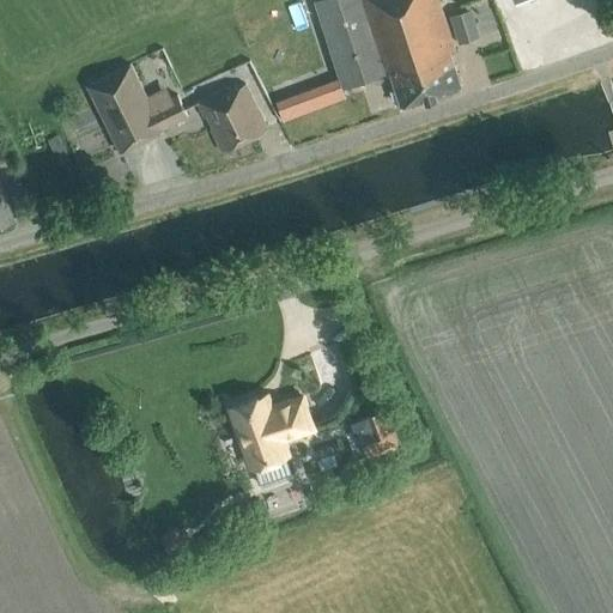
[(455,52),(437,0),(315,0),(313,1),(343,89),(389,73),(401,107),(461,87),(449,53),(455,52)]
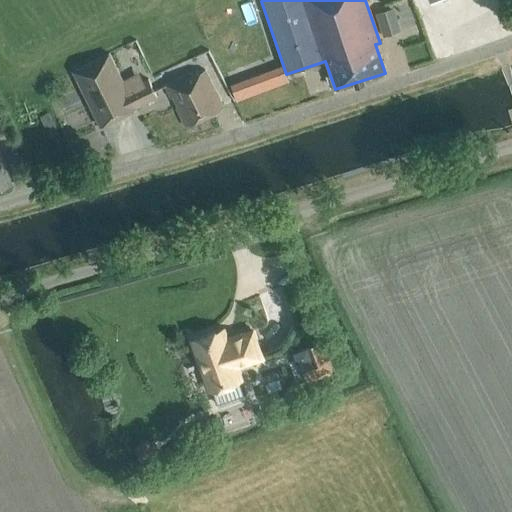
[(400,32),(393,8),(375,14),(382,37),(400,32)]
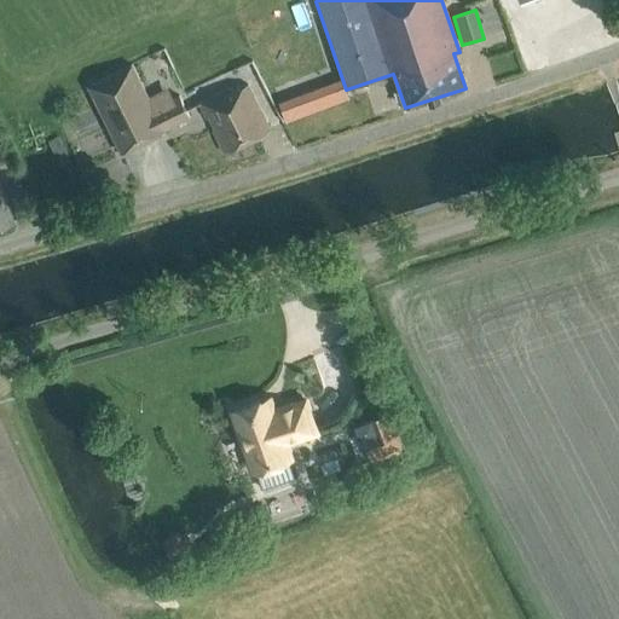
[(167,87),(149,97),(133,65),(90,87),(123,155),(167,132),(166,131),(191,117),(180,96),(173,99),(167,87)]
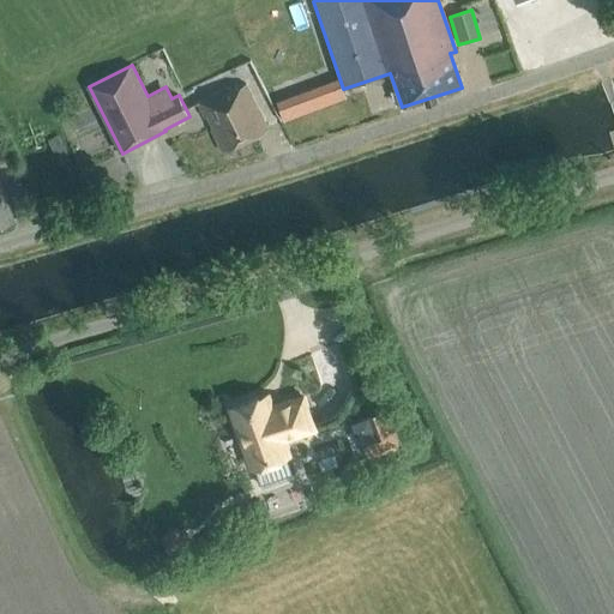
[(268,130),(247,85),(233,91),(232,88),(198,103),(205,118),(208,116),(214,128),(211,130),(221,152),(268,130)]
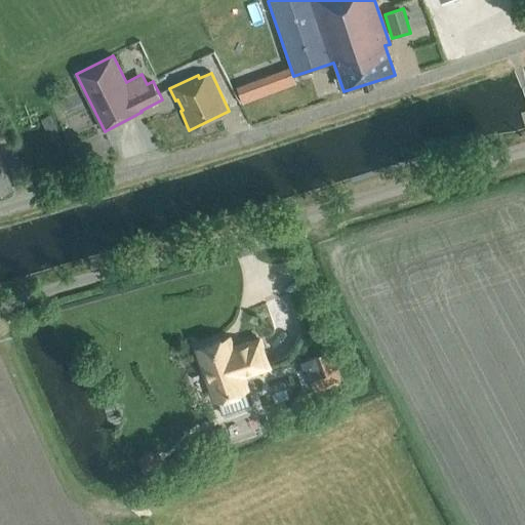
[(0,193),(12,189),(0,157),(0,193)]
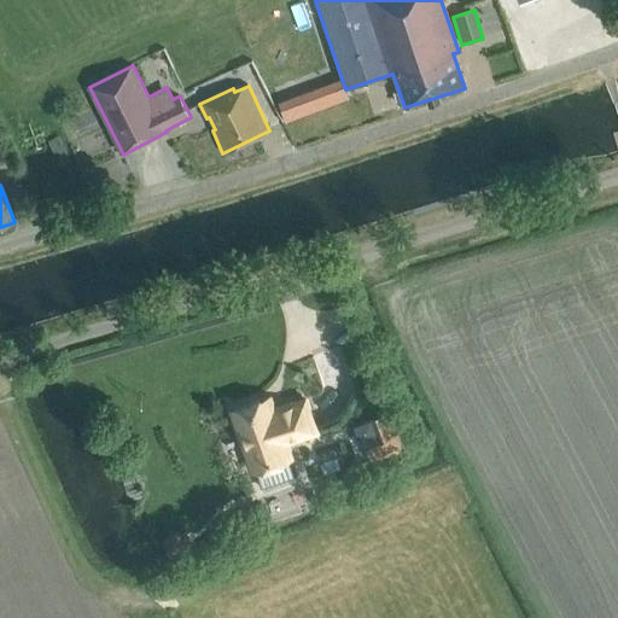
[(268,400),(232,412),(251,466),(254,466),(262,490),(293,479),(285,454),(287,454),(284,442),(315,431),(304,400),(272,410),(268,400)]
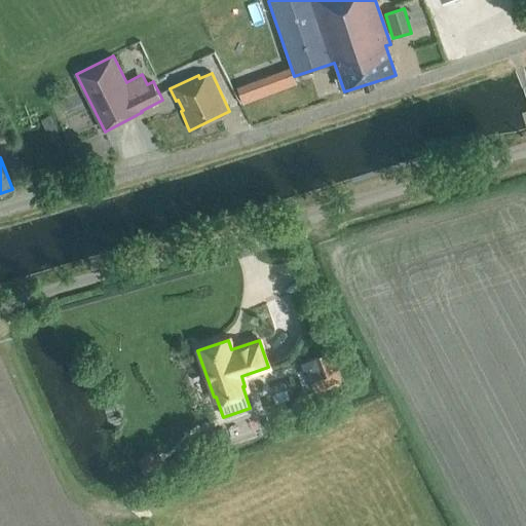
[(339,386),(342,379),(338,367),(320,373),(308,377),(315,395),(339,386)]
